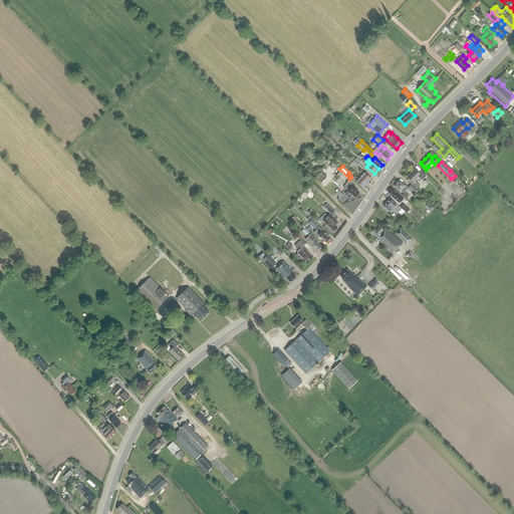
[(360,176),(367,183),(371,178),(361,170),(359,171),(362,174),(360,176)]
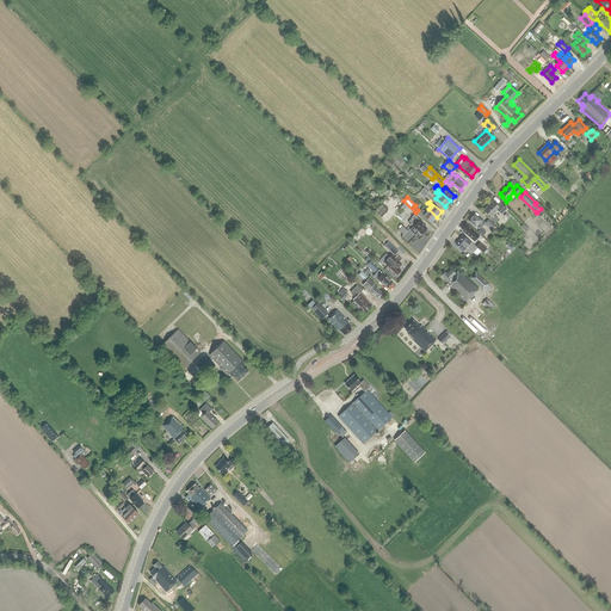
[(494,223),(498,220),(493,215),(498,211),(501,215),(507,210),(501,203),(498,207),(493,202),(483,210),(489,217),(489,218),(494,223)]
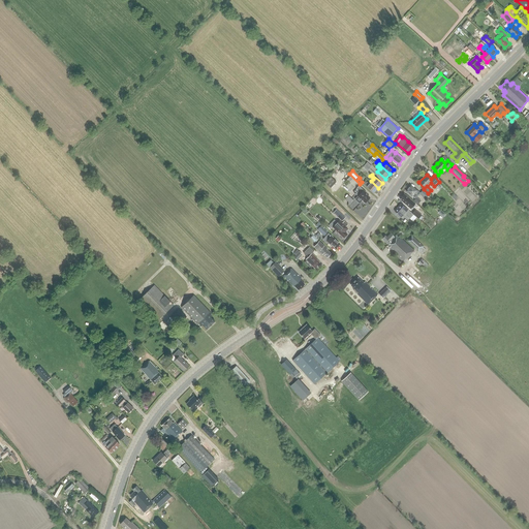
[(331,177),(324,183),(331,188),(336,182),(331,177)]
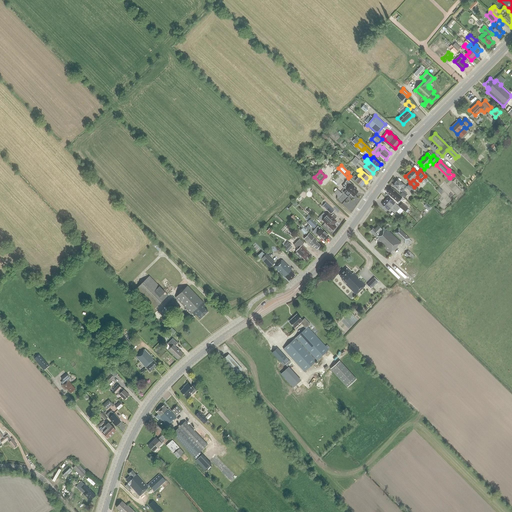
[(362,186),(366,182),(359,175),(357,178),(354,175),(352,177),(355,180),(362,186)]
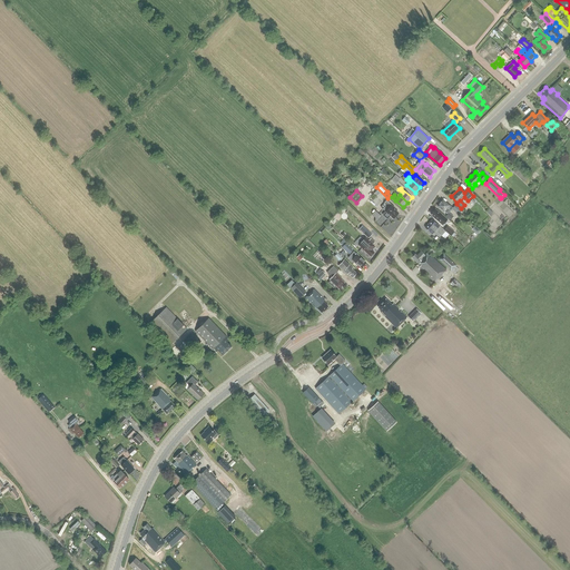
[(443,212),(446,214),(445,215),(450,219),(452,216),(448,213),(452,207),(451,206),(445,202),(445,203),(442,199),(438,206),(440,208),(443,212)]
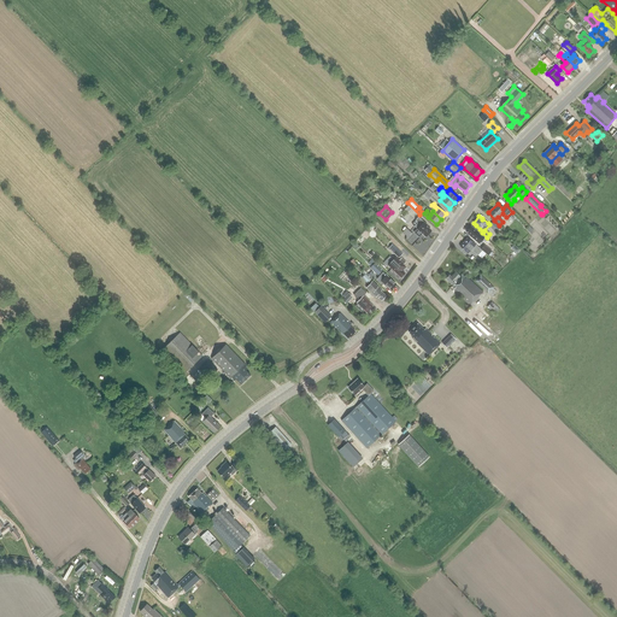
[(425,236),(432,230),(427,227),(427,225),(424,222),(418,217),(416,221),(418,223),(415,227),(417,229),(413,233),(418,238),(422,234),(425,236)]
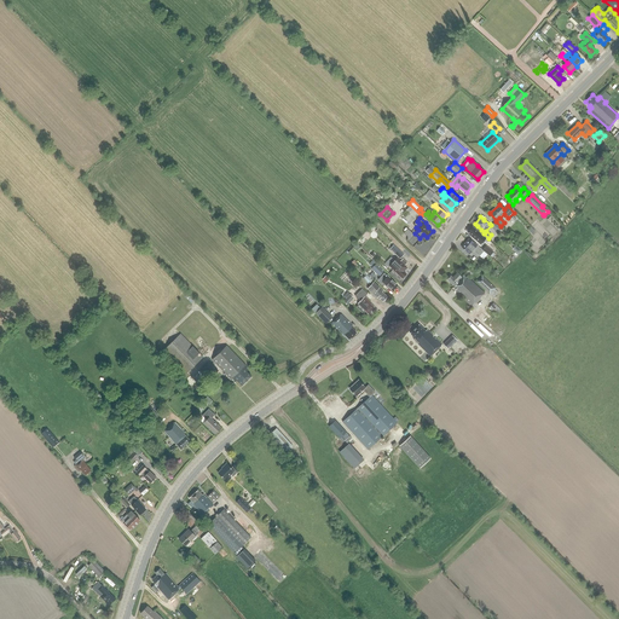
[(489,241),(486,237),(485,238),(480,235),(476,231),(473,227),(467,233),(474,241),(476,237),(485,244),(489,241)]
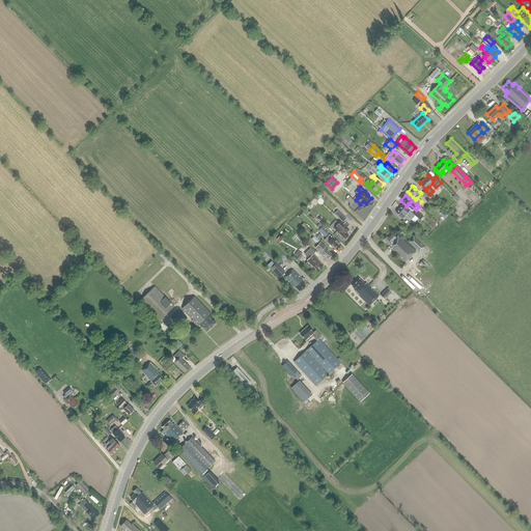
[(415,216),(402,204),(395,213),(402,219),(406,215),(411,220),(412,220),(415,216)]
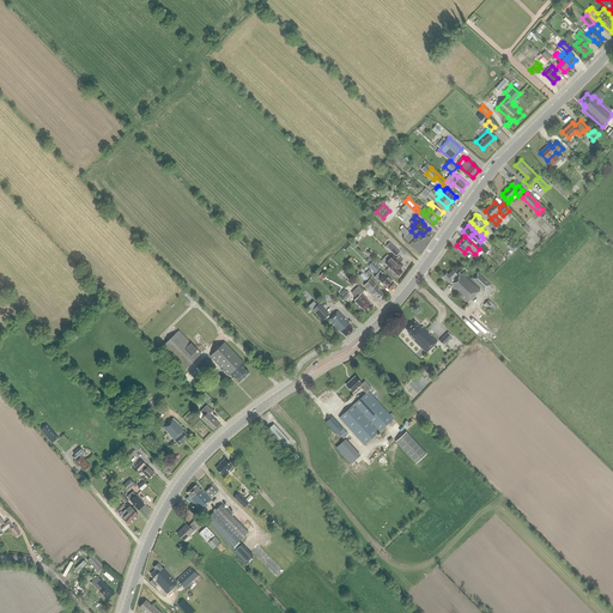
[(386,247),(396,256),(400,253),(389,243),(386,247)]
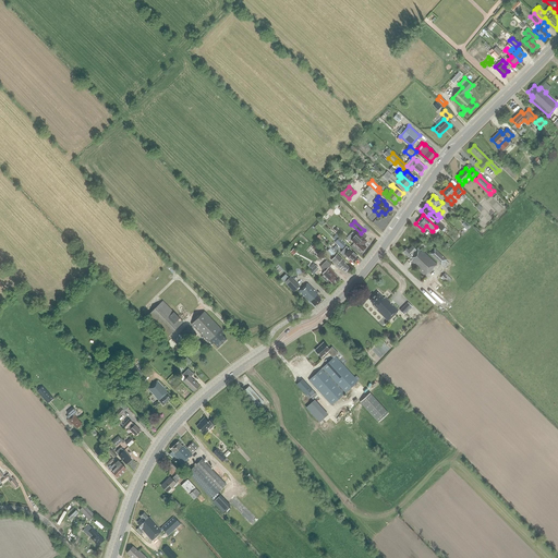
[(445,227),(438,221),(435,226),(441,231),(445,227)]
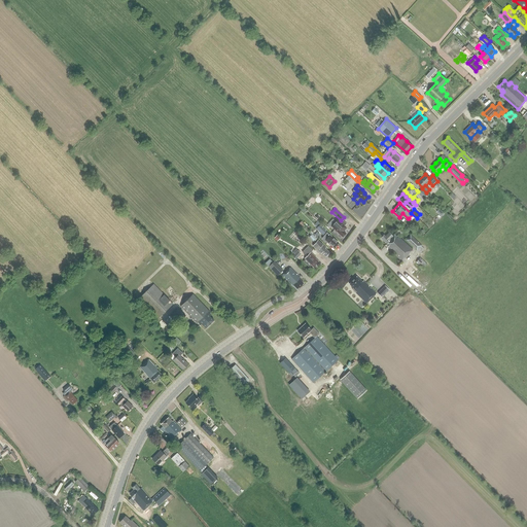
[(346,229),(344,226),(347,223),(343,220),(340,224),(337,221),(335,223),(338,226),(335,230),(343,237),(346,234),(344,232),(346,229)]
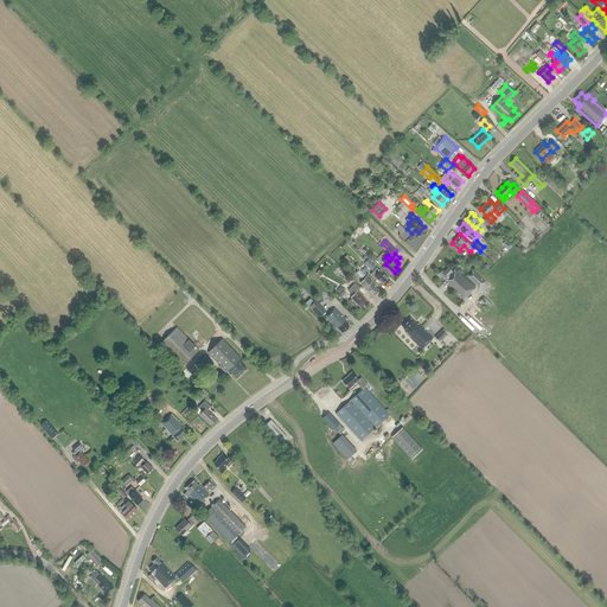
[(364,263),(372,270),(377,266),(369,259),(365,262),(364,263)]
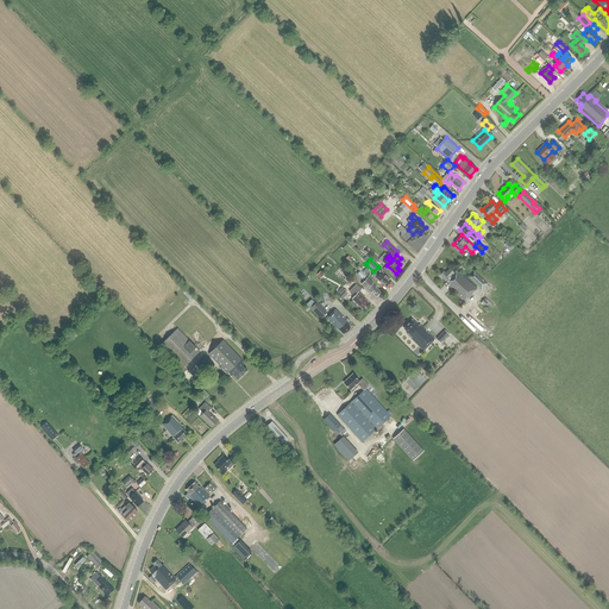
[(357,275),(363,280),(368,275),(359,267),(357,269),(359,271),(357,275)]
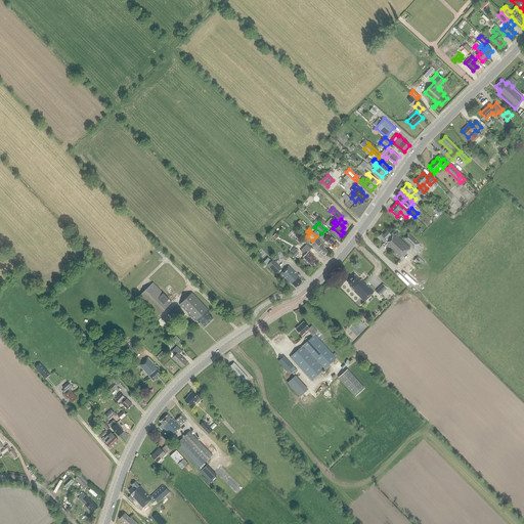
[(325,231),(320,236),(329,245),(329,244),(331,245),(333,246),(335,244),(335,245),(336,243),(336,242),(337,242),(325,231)]
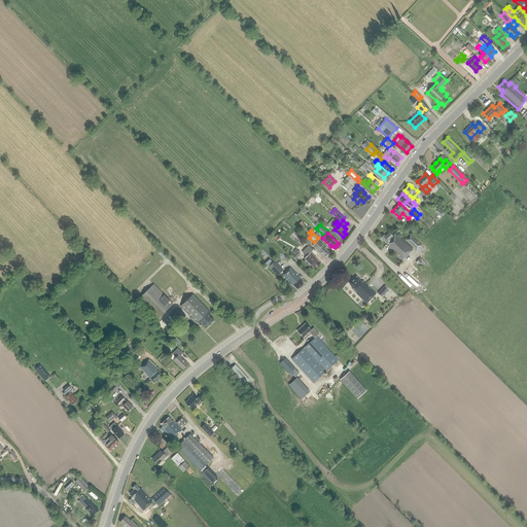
[(409,253),(412,250),(396,236),(396,237),(394,235),(392,236),(388,233),(385,236),(383,235),(380,239),(386,244),(384,245),(402,261),(410,254),(409,253)]
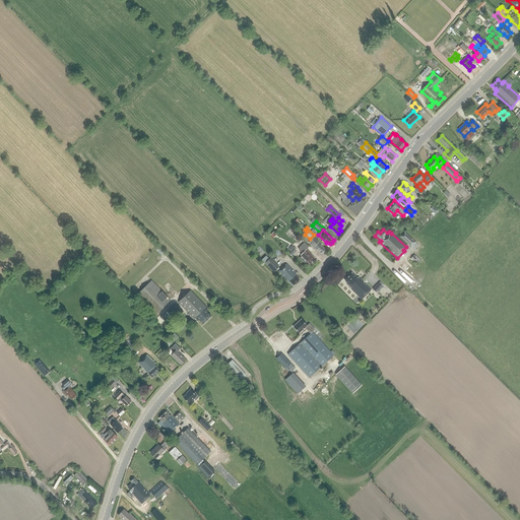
[(400,237),(414,250),(418,246),(415,243),(416,242),(405,232),(400,237)]
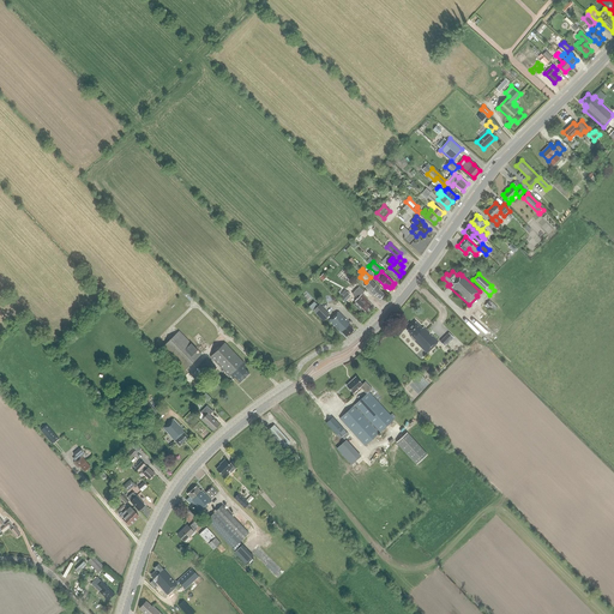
[(365,287),(374,295),(379,300),(381,298),(383,298),(384,296),(384,295),(384,294),(379,290),(380,289),(371,281),(365,287)]
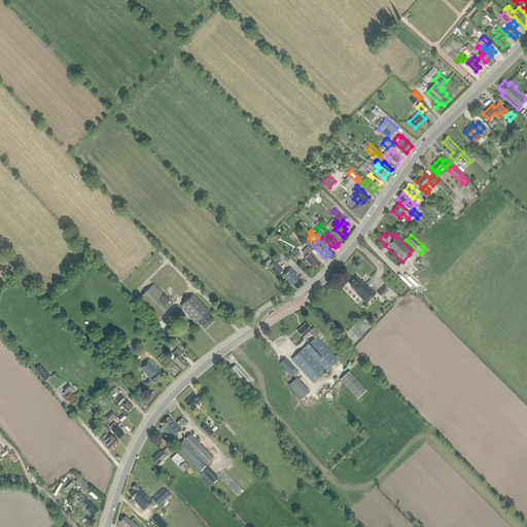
[(313,268),(318,261),(315,258),(316,257),(311,252),(313,250),(308,246),(303,252),(307,256),(305,258),(313,268)]
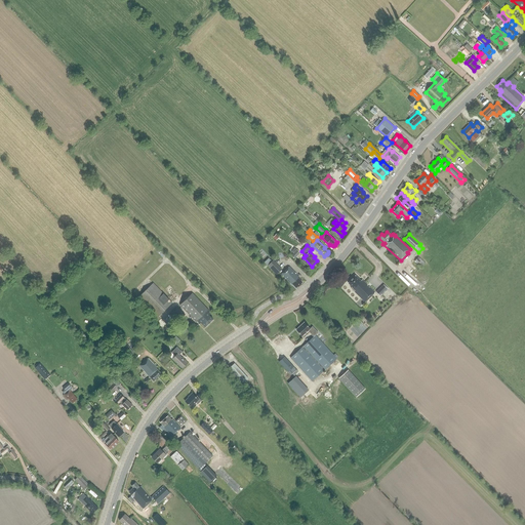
[(295,248),(292,251),(294,252),(291,255),(294,258),(300,252),(295,248)]
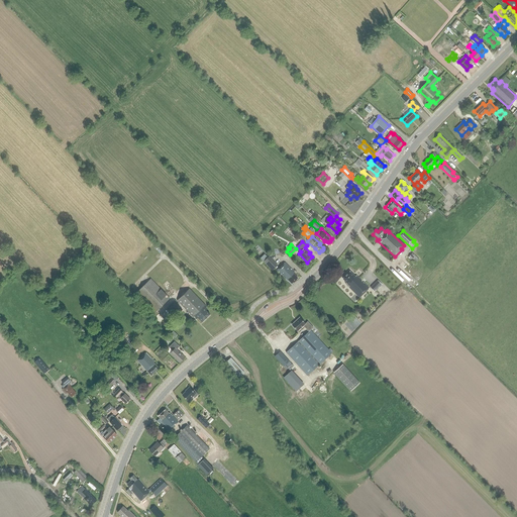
[(419,260),(412,253),(409,256),(415,263),(419,260)]
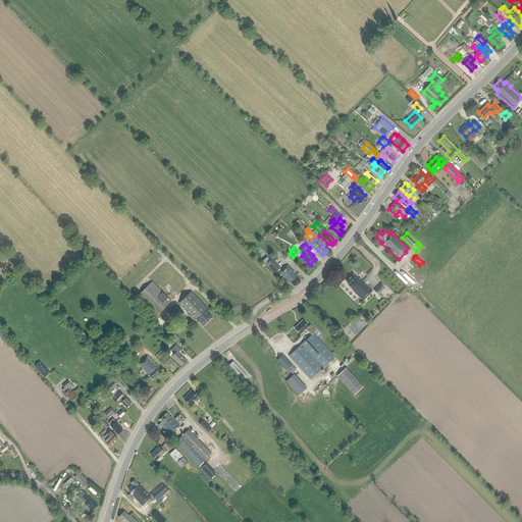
[(279,268),(273,263),(269,267),(274,273),(279,268)]
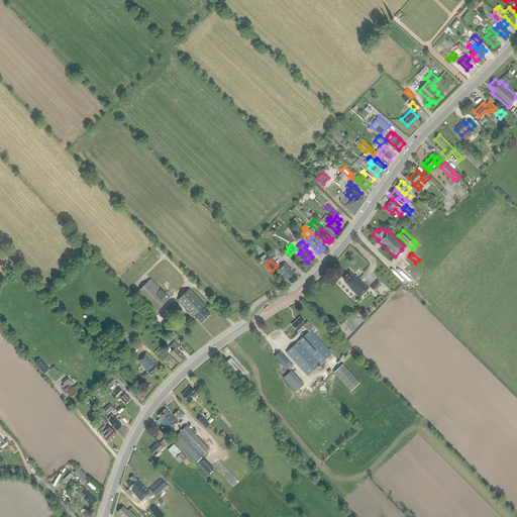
[(278,271),(285,279),(286,278),(287,280),(288,279),(292,284),(298,279),(294,275),(295,274),(293,272),(293,271),(285,263),(278,271)]
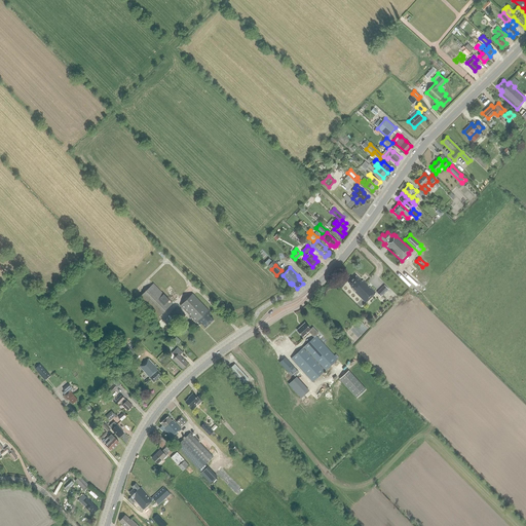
[(354,276),(347,284),(352,288),(351,289),(365,303),(376,293),(370,288),(368,286),(369,286),(363,279),(361,283),(354,276)]
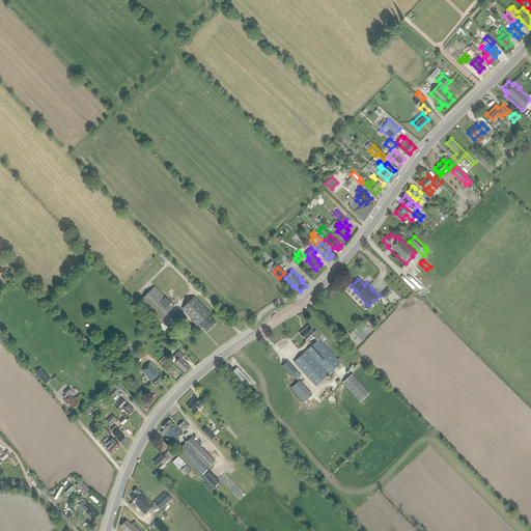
[(174,306),(155,286),(139,302),(158,323),(174,306)]
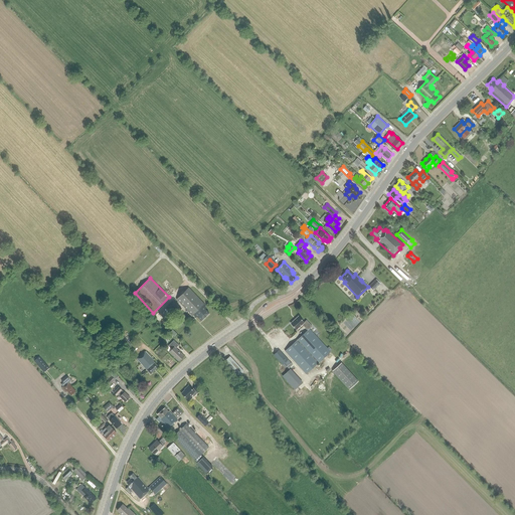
[(201,321),(209,313),(205,309),(206,308),(204,306),(205,305),(189,288),(176,299),(192,316),(193,315),(196,318),(197,317),(201,321)]
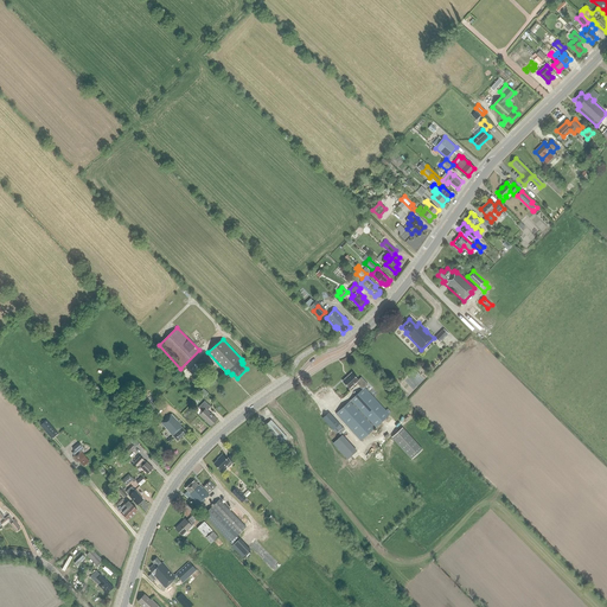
[(213,363),(205,355),(198,362),(208,371),(213,363)]
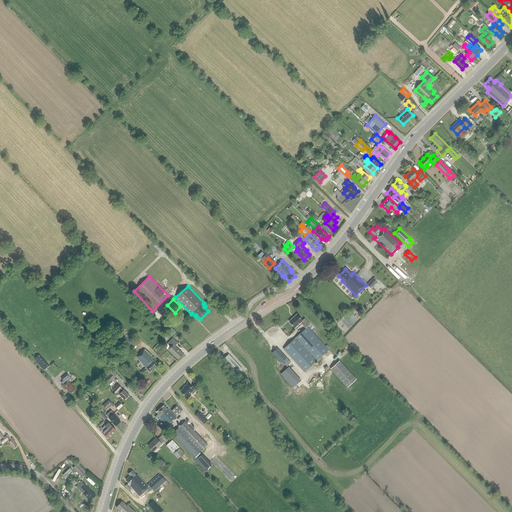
[(288,322),(294,328),(300,323),(305,329),(283,349),(304,372),(327,350),(307,327),(309,325),(304,318),(302,321),(296,314),(288,322)]
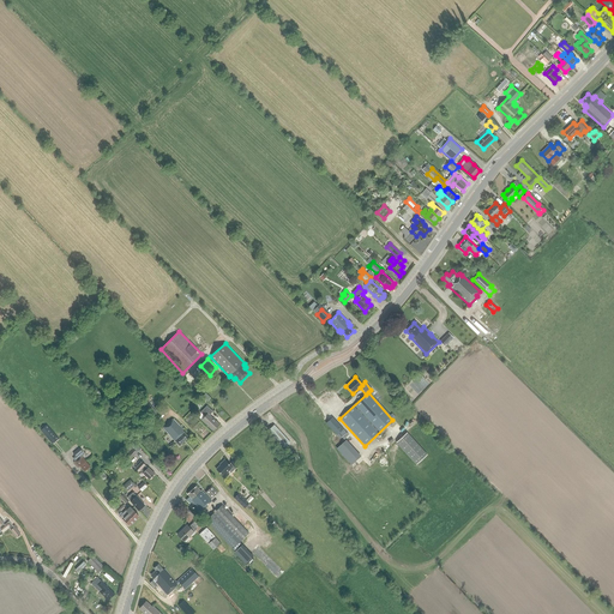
[(148,402),(144,405),(154,417),(157,414),(152,408),(148,402)]
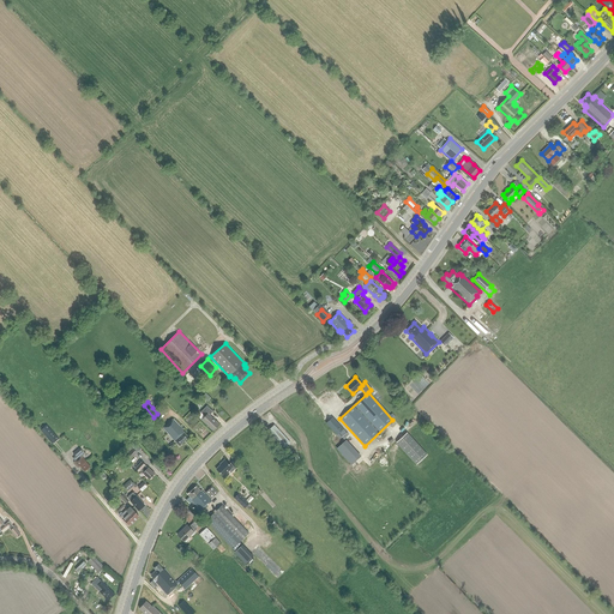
[(214,431),(220,425),(210,415),(212,411),(206,405),(200,413),(205,416),(202,420),(214,431)]
